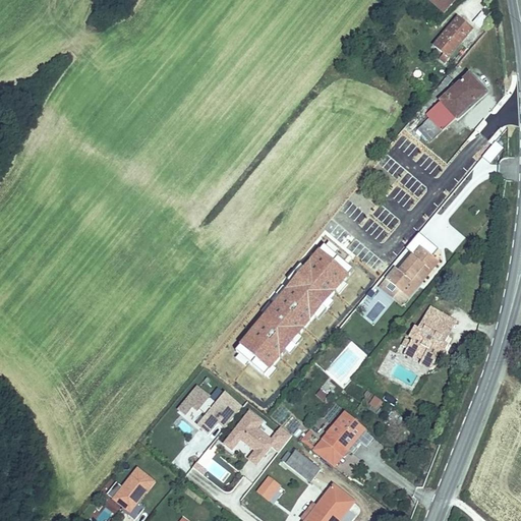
[(451,0),(427,0),(443,11),(451,0)]
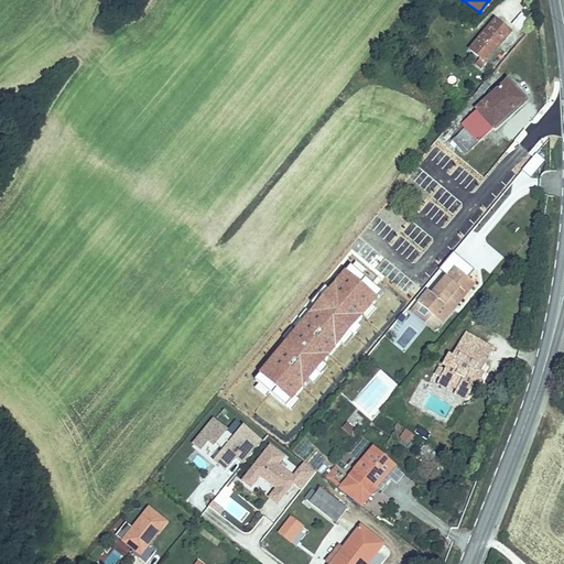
[(508,30),(489,14),(459,52),(478,67),(508,30)]
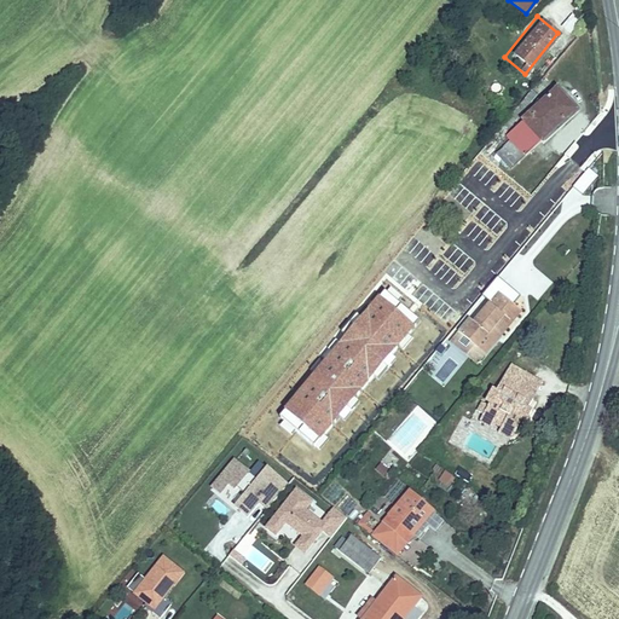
[(498,55),(489,47),(476,61),(486,69),(498,55)]
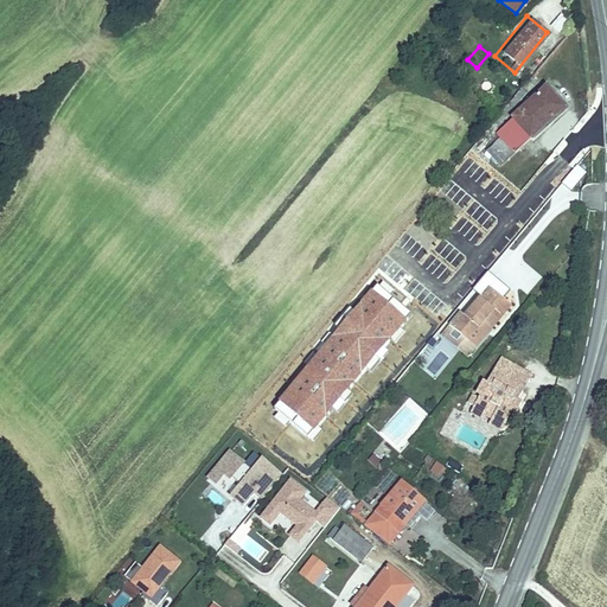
[(479,85),(487,94),(494,85),(486,78),(479,85)]
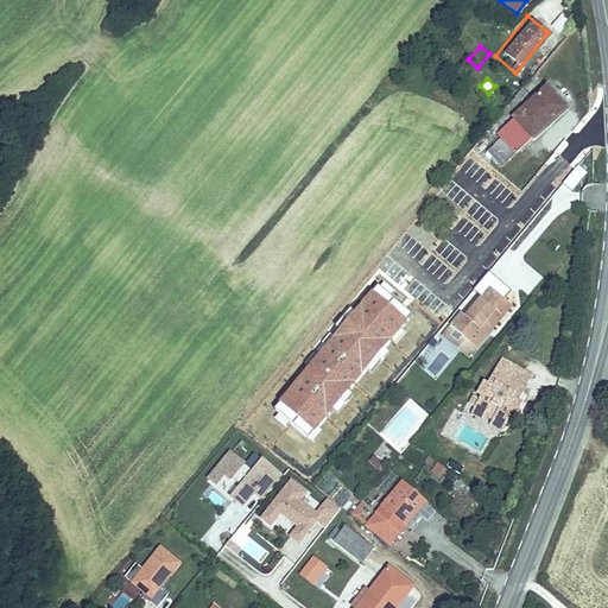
[(533,139),(569,107),(548,84),(513,116),(515,119),(532,138),(533,139)]
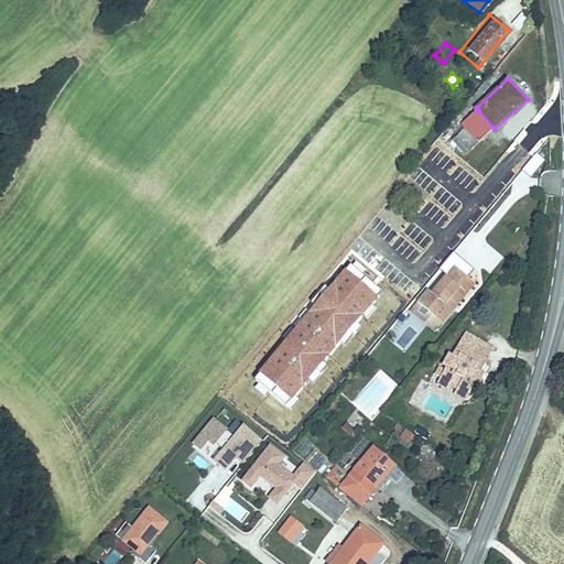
[(494,128),(478,110),(462,125),(465,129),(477,142),(494,128)]
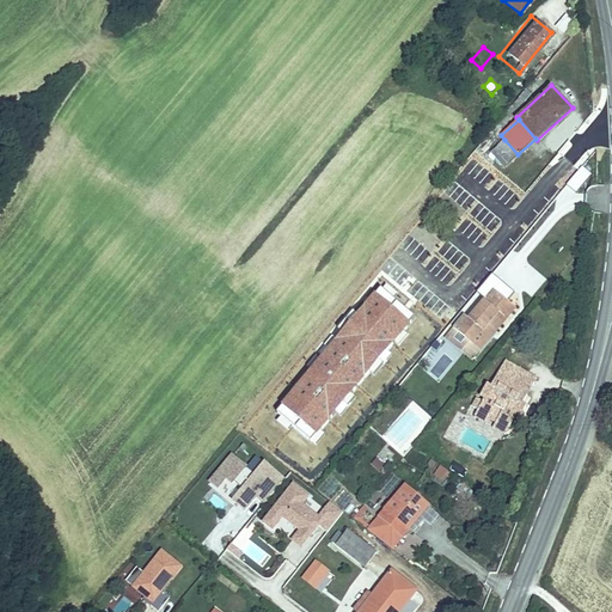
[(505,166),(518,154),(505,140),(491,152),(505,166)]
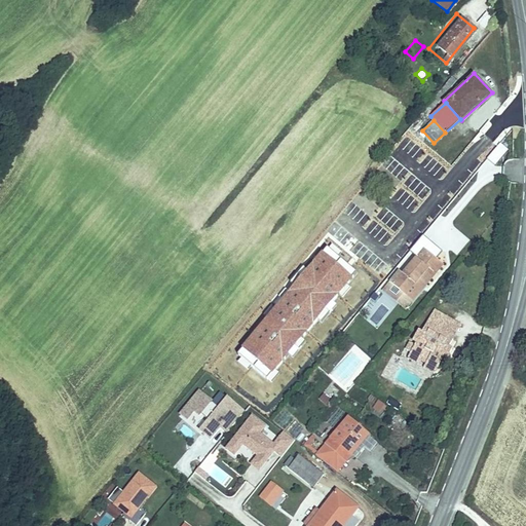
[(425,157),(406,141),(396,153),(423,178),(430,170),(420,162),(425,157)]
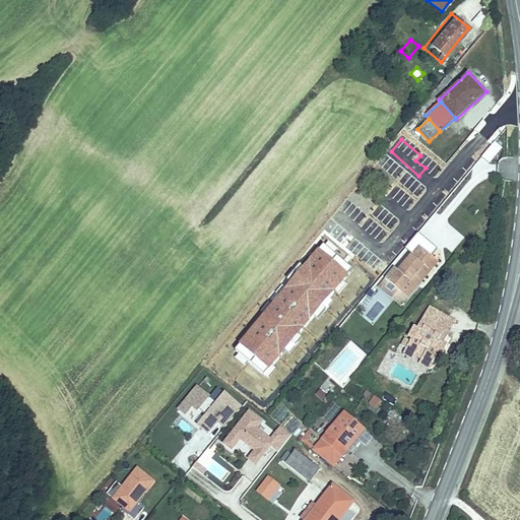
[(395,268),(385,279),(402,294),(415,277),(421,282),(439,262),(419,246),(398,271),(395,268)]
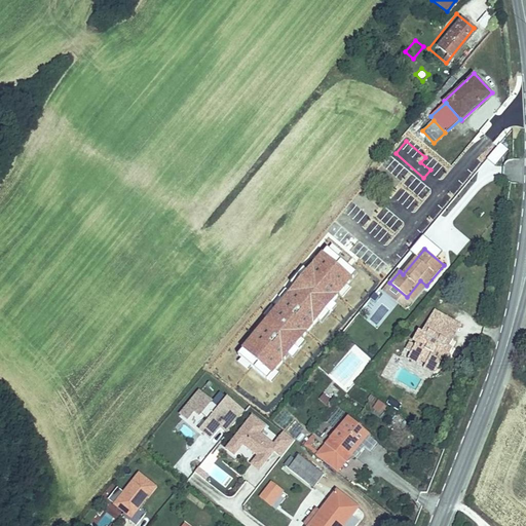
[(407,297),(389,283),(383,291),(407,310),(426,286),(420,280),(407,297)]
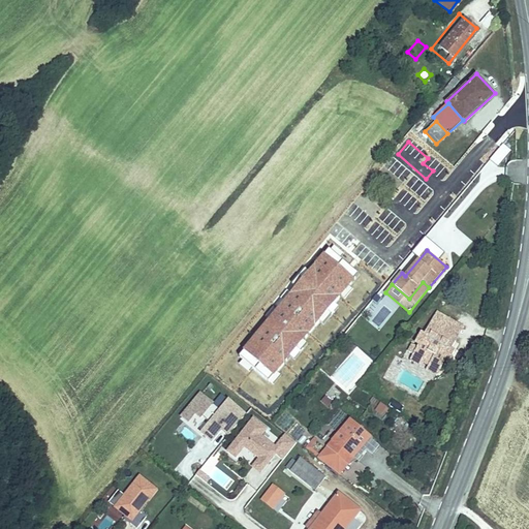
[(429,365),(430,364),(440,369),(445,360),(448,362),(455,351),(452,350),(456,342),(445,337),(454,322),(437,312),(424,335),(419,333),(414,342),(417,344),(416,346),(412,345),(408,352),(413,354),(424,361),(424,362),(429,365)]
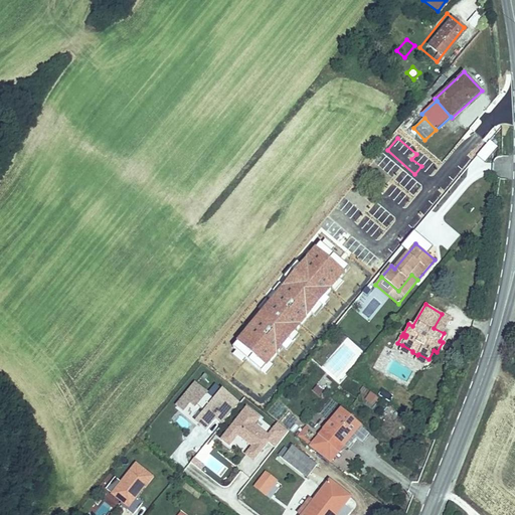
[(452,319),(442,314),(434,328),(444,333),(452,319)]
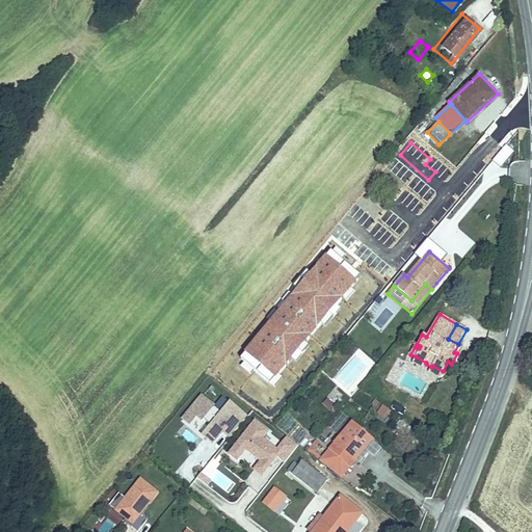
[(423,369),(425,365),(426,364),(426,363),(416,356),(411,363),(423,369)]
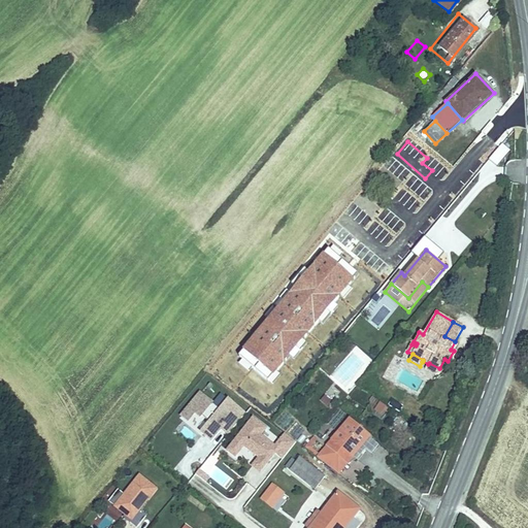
[(425,369),(435,375),(439,368),(429,363),(428,364),(427,365),(425,369)]
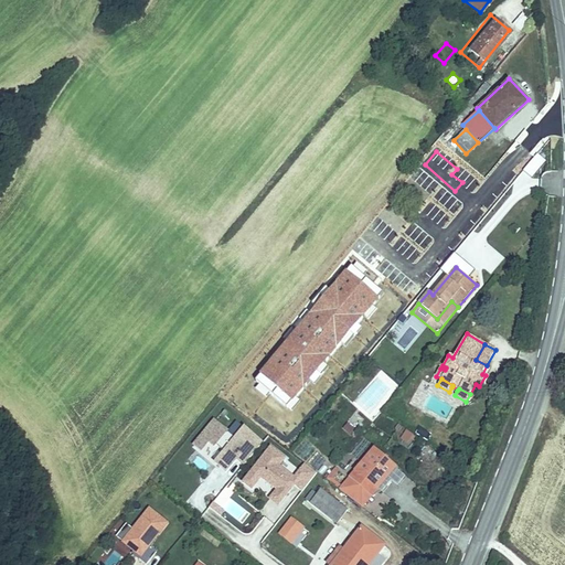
[(236,438),(215,420),(201,438),(208,444),(210,443),(215,447),(216,445),(225,451),(215,462),(226,471),(236,458),(245,465),(263,443),(245,427),(236,438)]
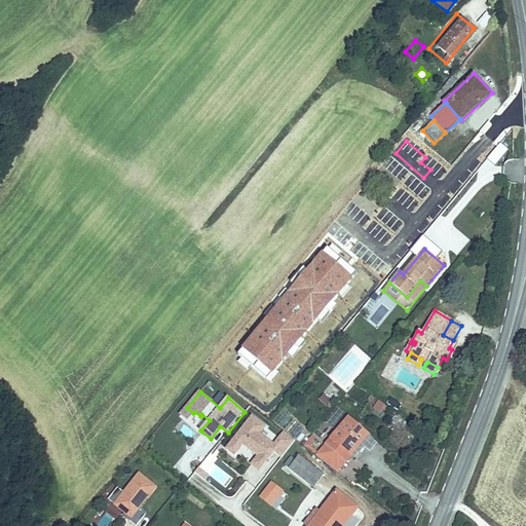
[(378,413),(385,404),(379,399),(372,408),(378,413)]
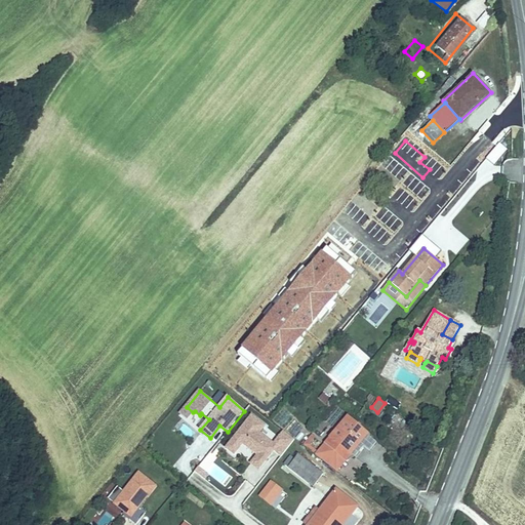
[(188,419),(193,412),(187,407),(180,413),(188,419)]
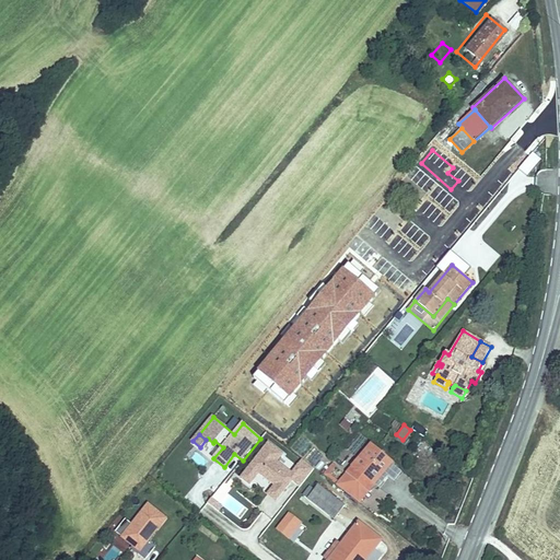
[(249,485),(252,481),(258,473),(273,485),(267,494),(276,501),(291,481),(300,488),(314,469),(303,459),(291,474),(277,462),(283,454),(269,443),(241,477),(249,485)]
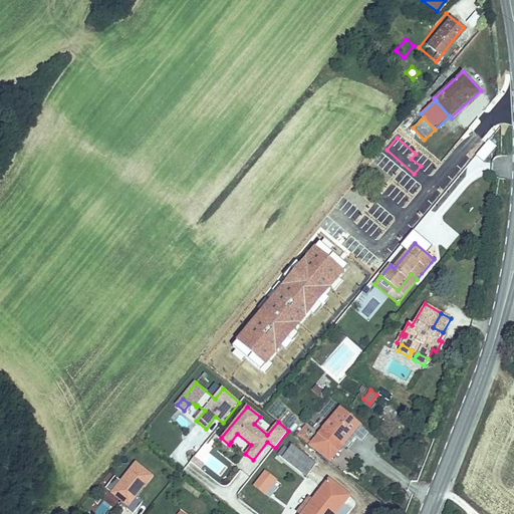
[(340,409),(318,435),(338,451),(360,425),(340,409)]
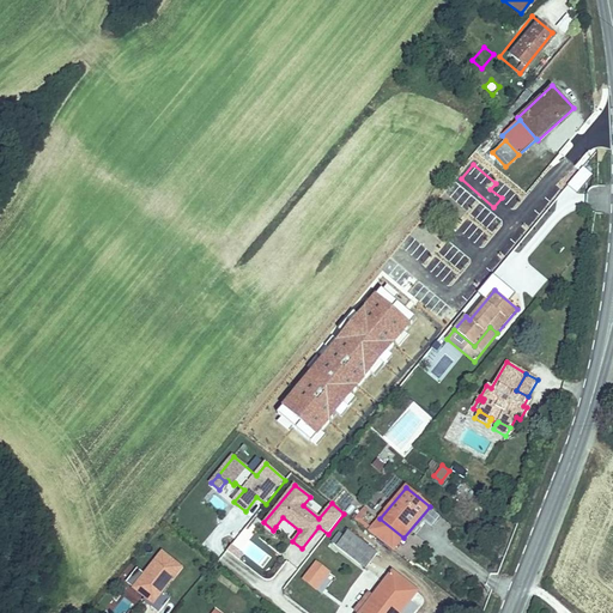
[(380,519),(378,520),(388,528),(378,539),(393,551),(404,538),(380,519)]
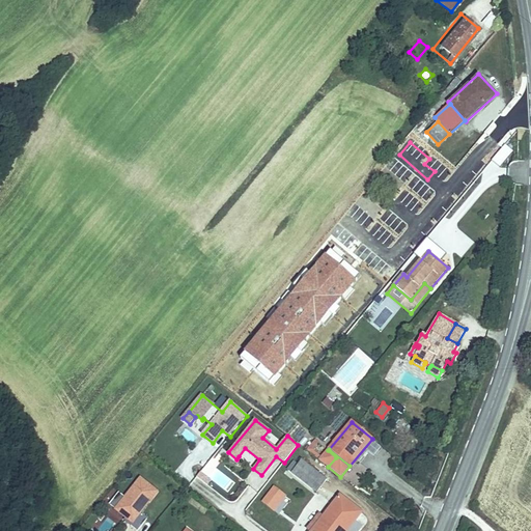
[(328,450),(319,460),(328,467),(336,457),(328,450)]
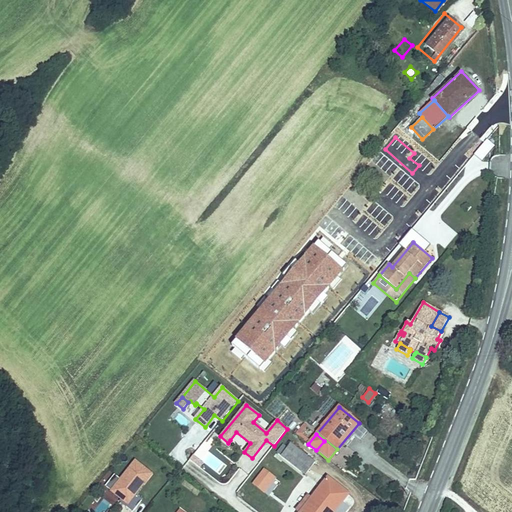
[(277,453),(288,461),(306,475),(315,463),(291,444),(288,448),(283,445),(277,453)]
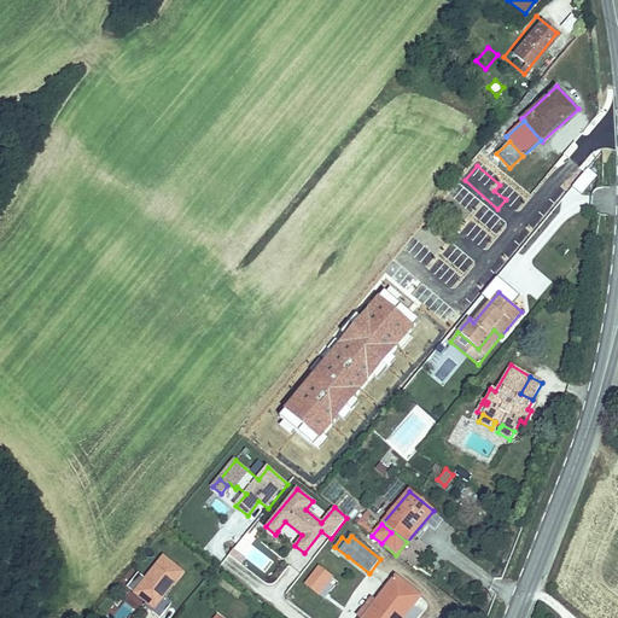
[(245,560),(233,551),(228,555),(242,565),(245,560)]
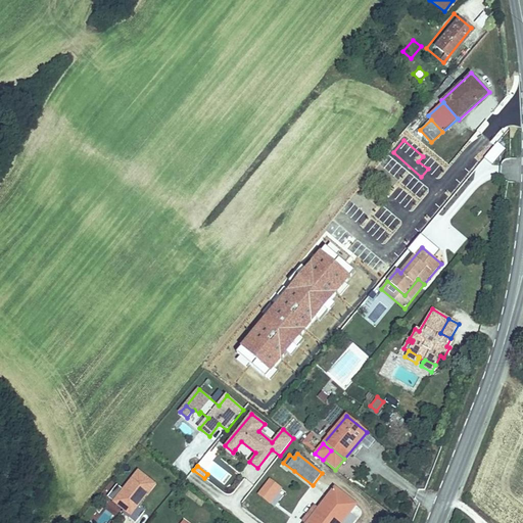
[(111,502),(130,515),(136,520),(145,509),(139,504),(155,483),(138,469),(122,489),(116,485),(106,496),(111,502)]
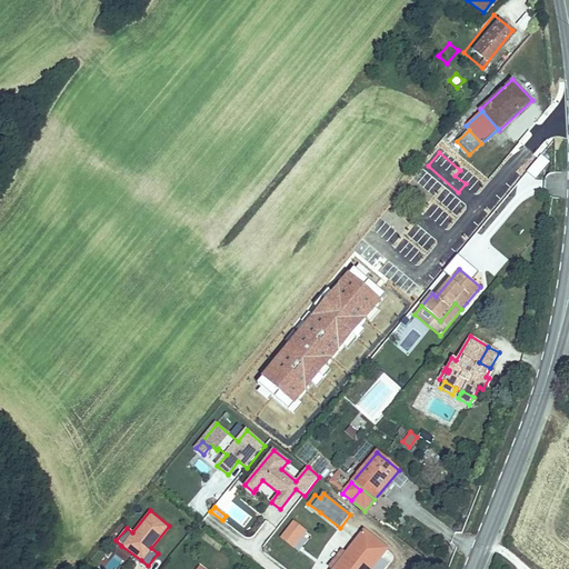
[(295,522),(282,538),(293,547),(306,531),(295,522)]
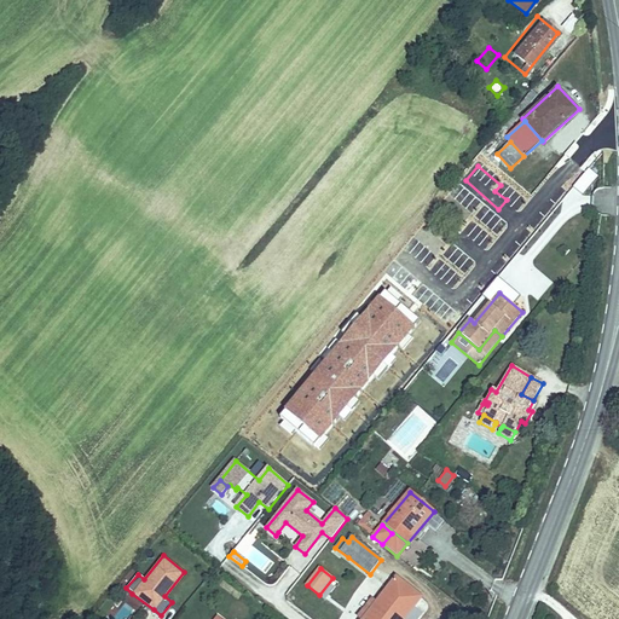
[(364,618),(404,618),(422,597),(397,578),(377,602),(364,618)]
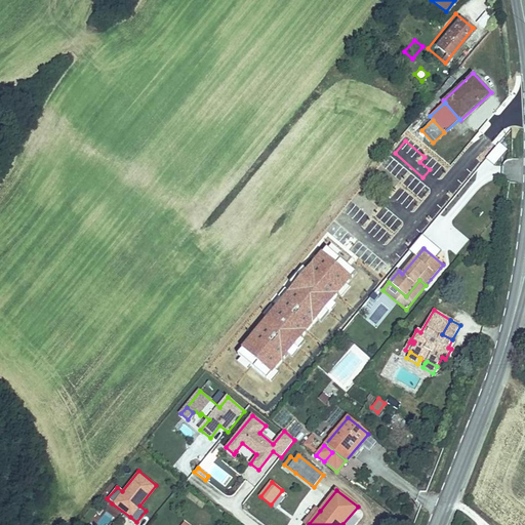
[(304,523),(307,524),(309,524),(320,511),(316,508),(304,523)]
